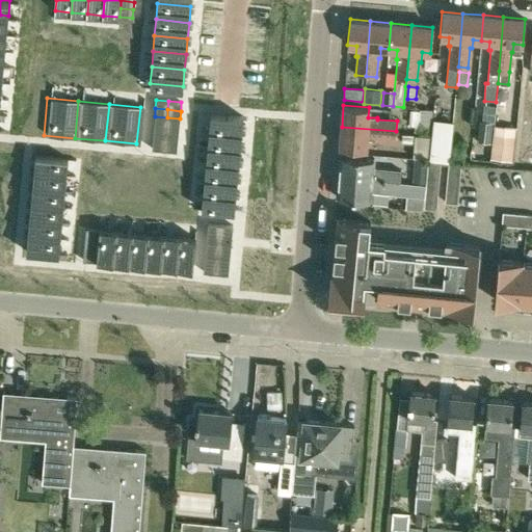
[(410,109),(409,121),(419,122),(419,110),(410,109)]
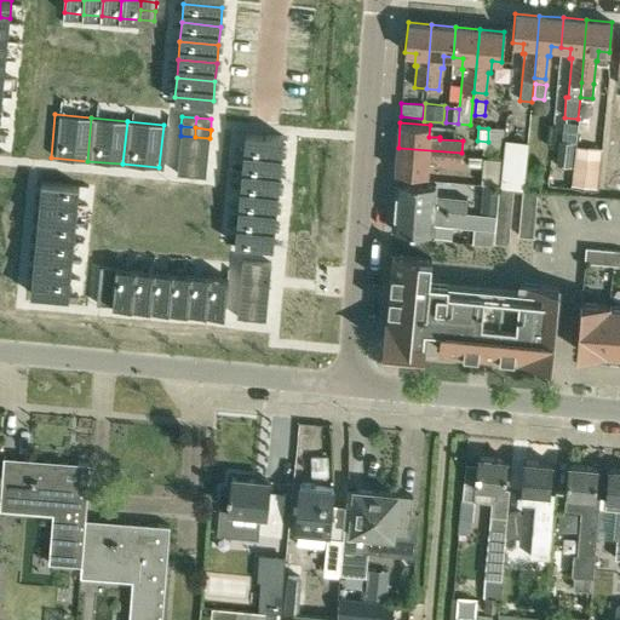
[(487,147),(487,156),(501,158),(503,158),(504,141),(504,139),(504,128),(489,127),(488,128),(488,142),(487,147)]
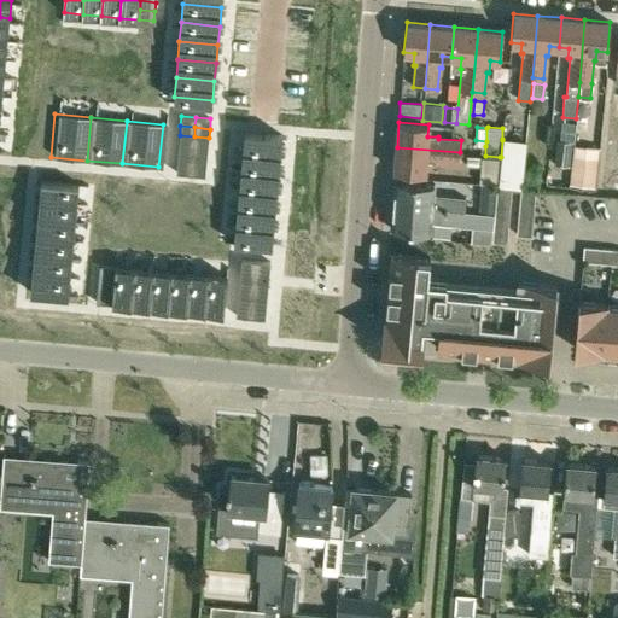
[(244,130),(243,150),(280,153),(283,134),(244,130)]
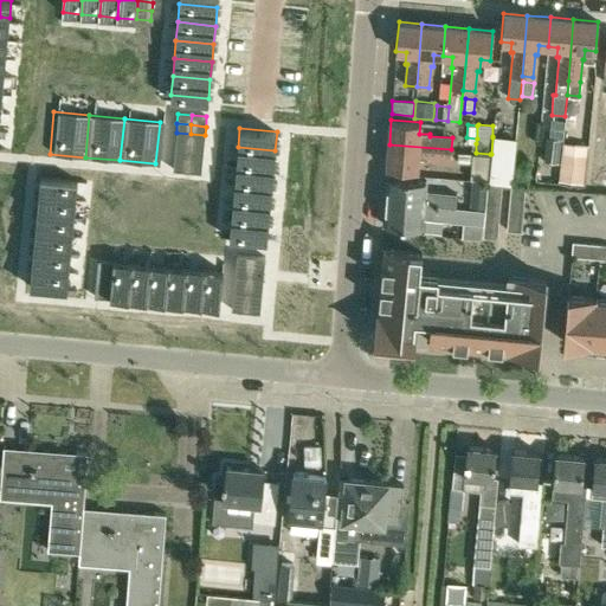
[(176,133),(175,142),(189,143),(191,134),(176,133)]
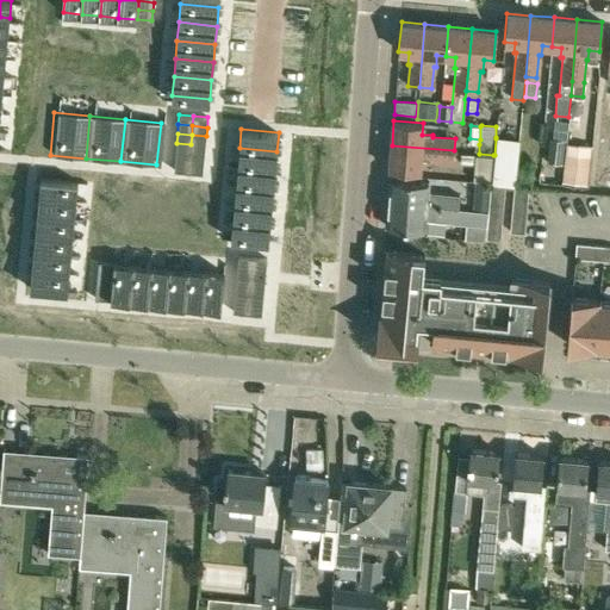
[(192,135),(191,144),(205,145),(206,136),(192,135)]
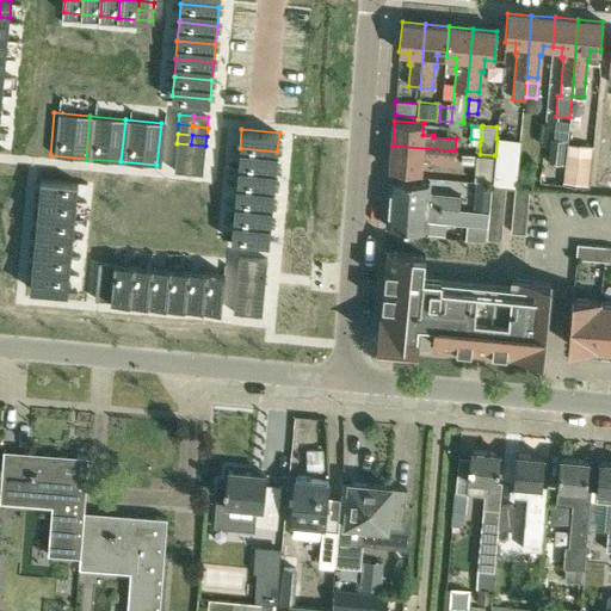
[(520,142),(497,139),(495,155),(492,184),(516,187),(520,142)]
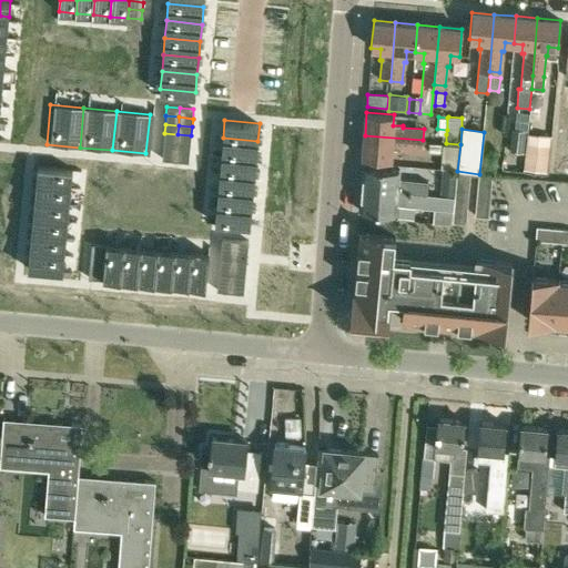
[(526,130),(511,129),(509,151),(525,152),(526,130)]
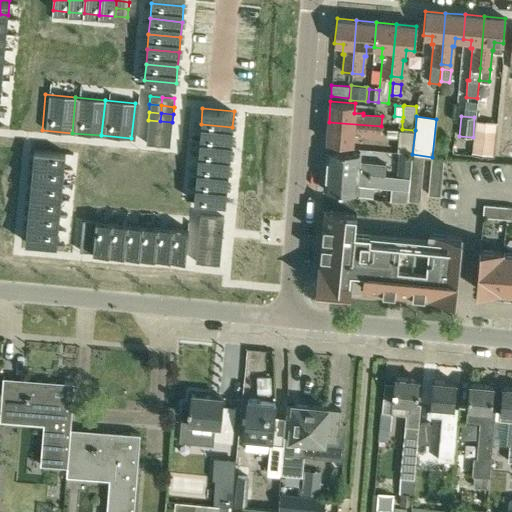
[(148,120),(147,127),(159,129),(160,121),(148,120)]
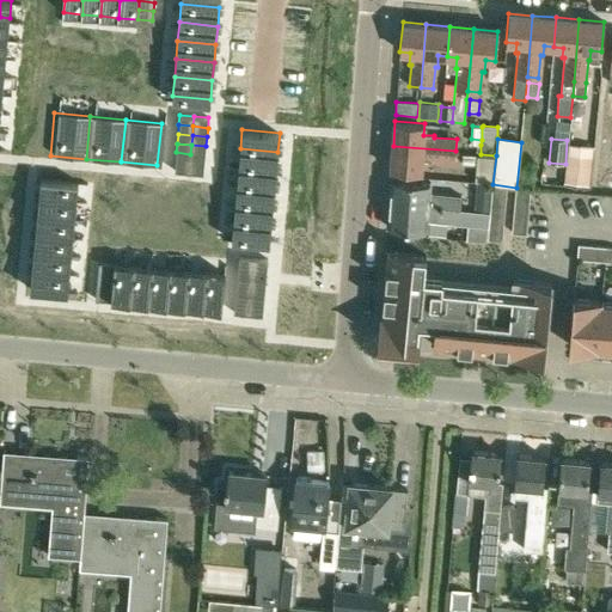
[(191,145),(190,154),(204,155),(206,146),(191,145)]
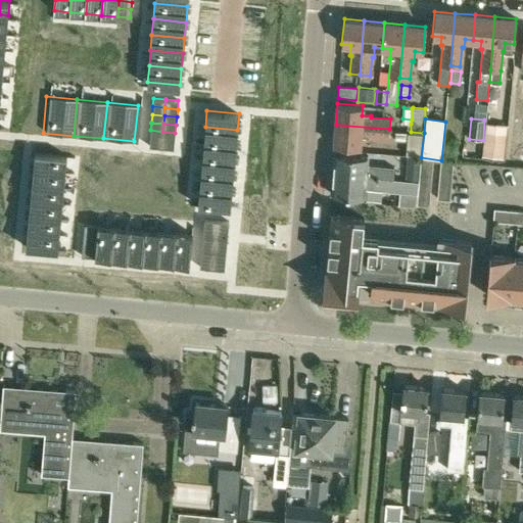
[(389,138),(389,129),(336,125),(334,145),(346,146),(360,147),(360,138),(369,138),(369,137),(389,138)]
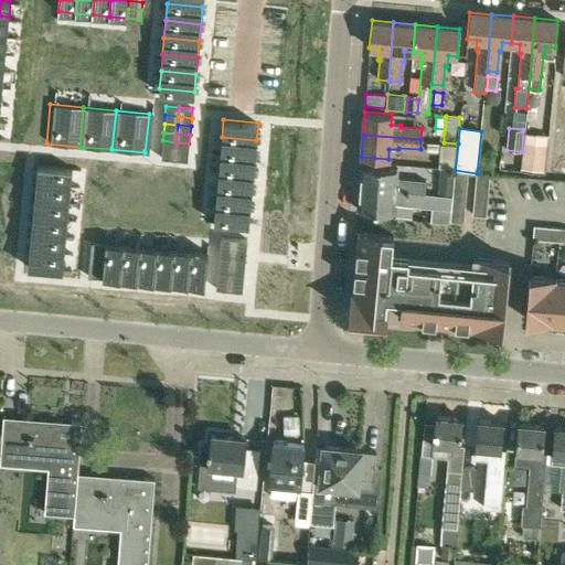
[(222,137),(220,153),(255,157),(256,140),(222,137)]
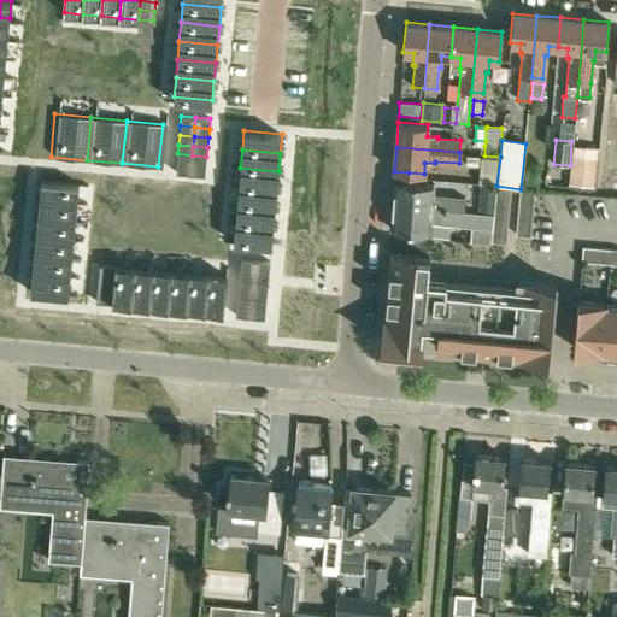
[(177,153),(176,163),(192,164),(192,156),(177,153)]
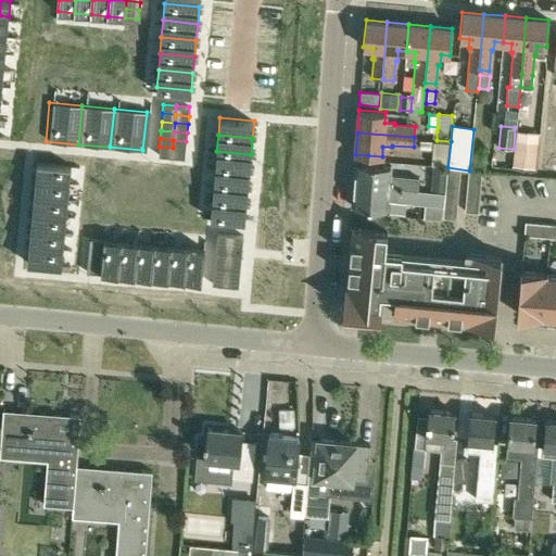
[(173,140),(173,148),(186,149),(186,141),(173,140)]
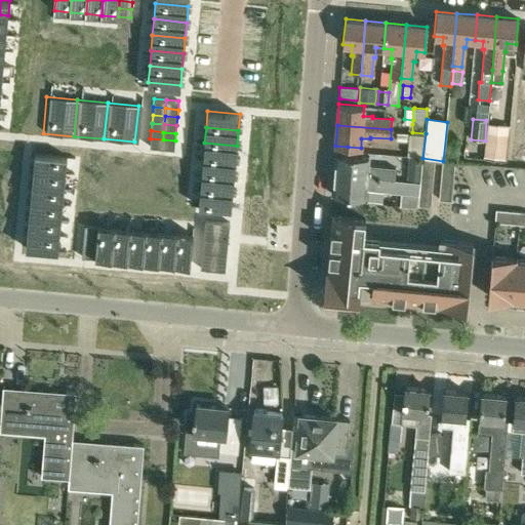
[(396,132),(396,140),(408,142),(409,133),(396,132)]
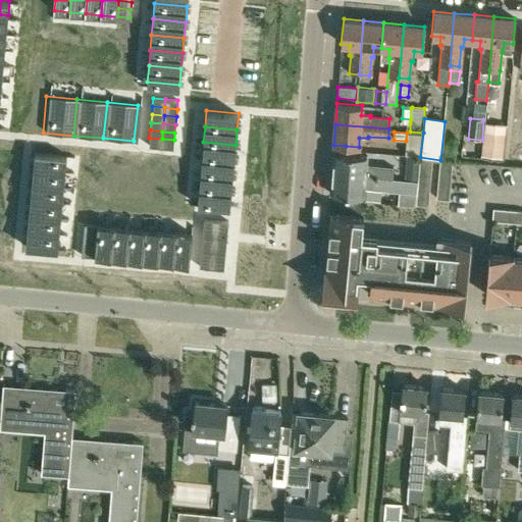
[(505,134),(484,132),(481,155),(502,158),(505,134)]
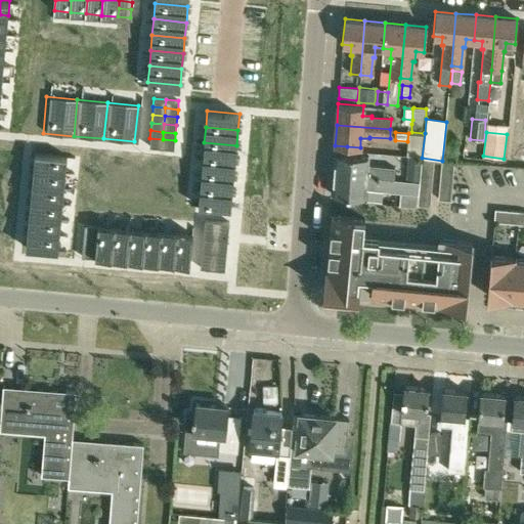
[(149,138),(149,146),(162,147),(163,139),(149,138)]
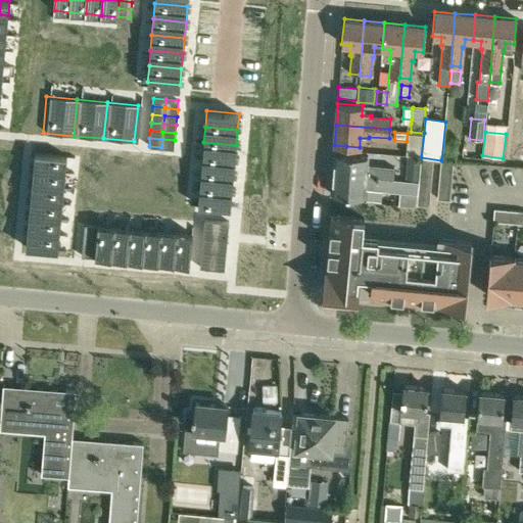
[(162,139),(161,147),(174,149),(175,140),(162,139)]
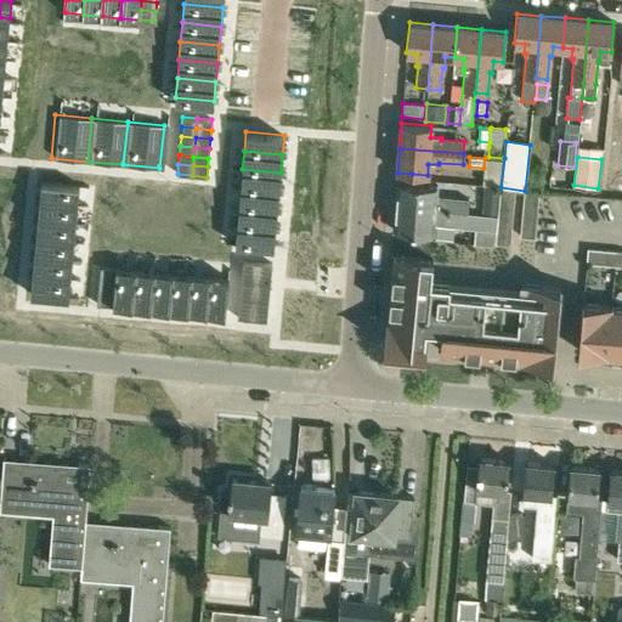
[(242,169),(241,188),(280,192),(281,173),(242,169)]
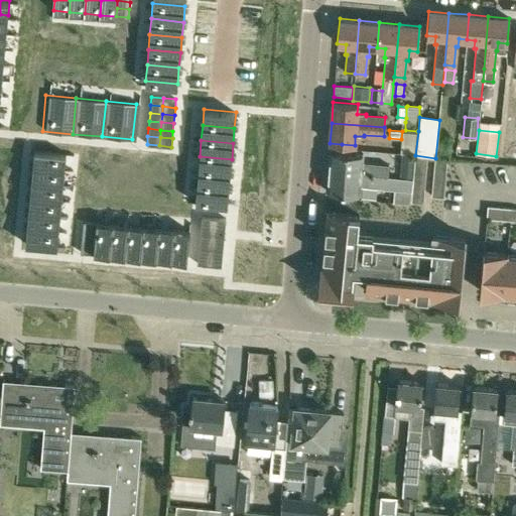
[(401,142),(400,153),(414,154),(415,144),(401,142)]
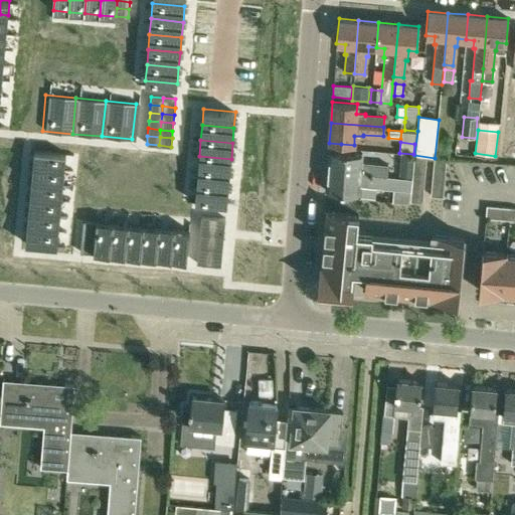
[(362,153),(341,152),(329,151),(327,171),(386,176),(387,165),(361,162),(362,153)]
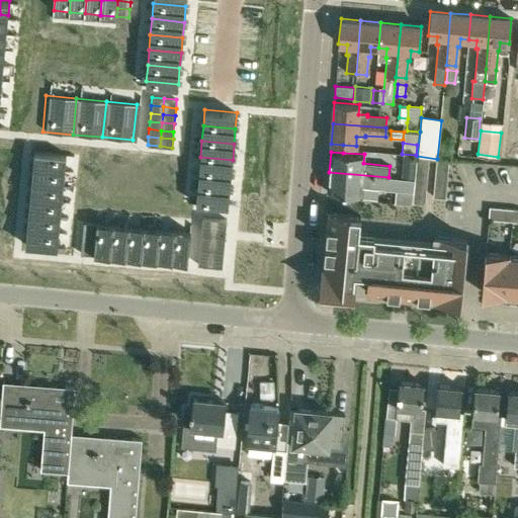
[(33,154),(32,169),(65,172),(66,157),(33,154)]
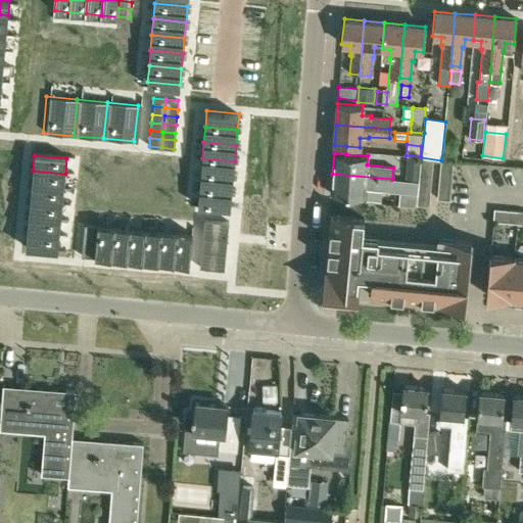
[(407,180),(418,182),(421,157),(411,156),(410,168),(408,168),(407,180)]
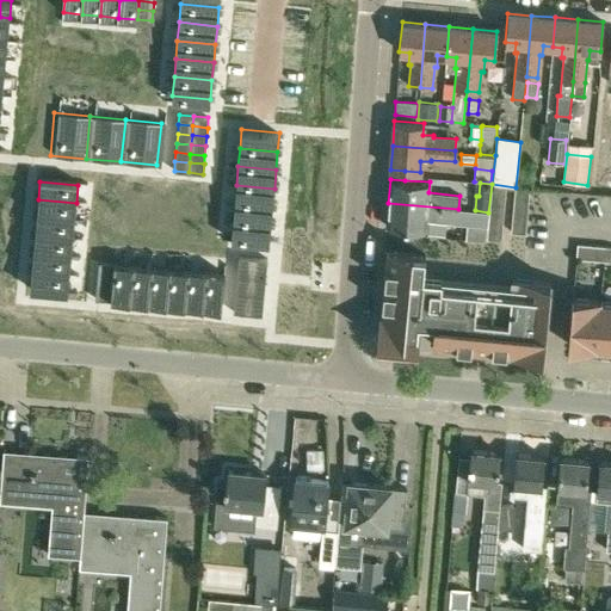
[(236,185),(234,203),(272,207),(275,189),(236,185)]
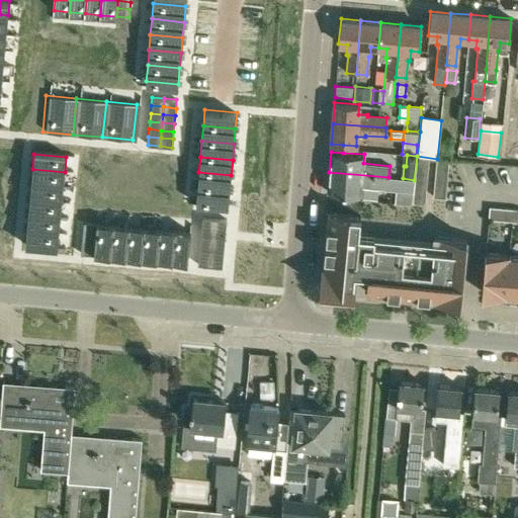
[(413,203),(424,204),(425,204),(429,158),(417,157),(413,203)]
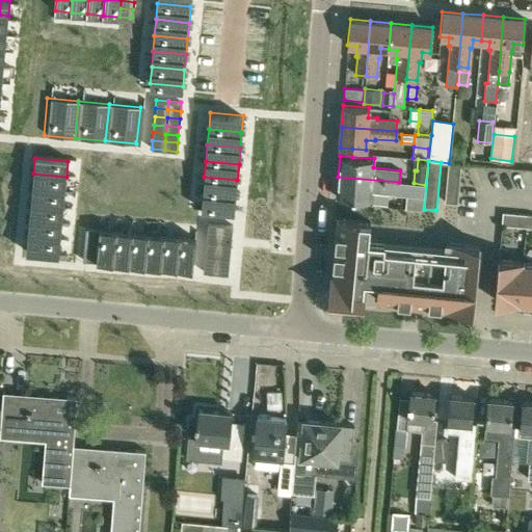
[(449,163),(445,203),(457,204),(461,164),(449,163)]
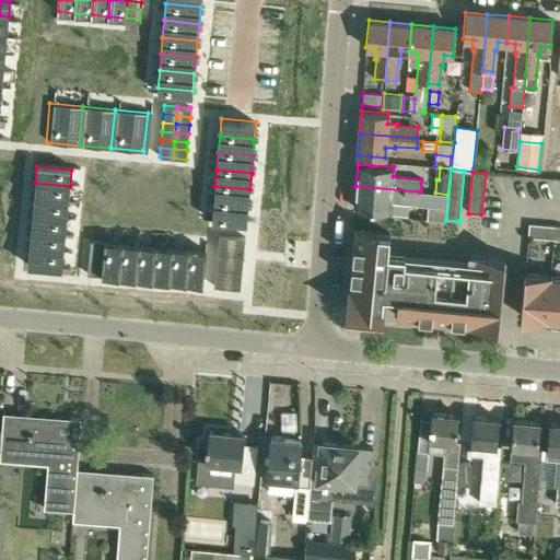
[(35,183),(33,199),(68,202),(70,186),(35,183)]
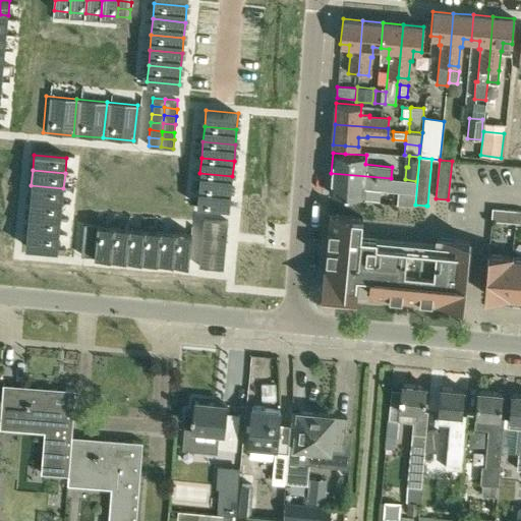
[(199,173),(198,188),(231,191),(232,176),(199,173)]
